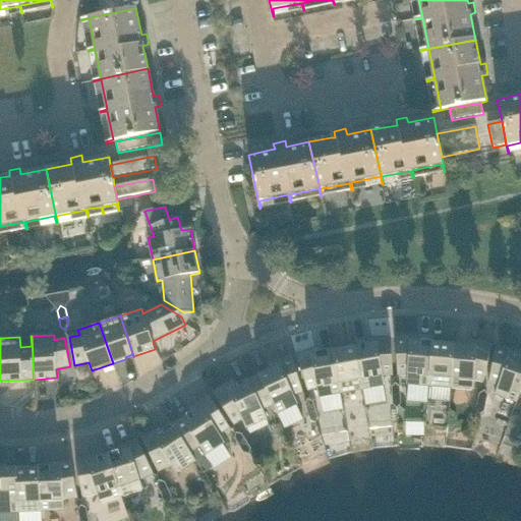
[(429,387),(432,343),(416,342),(416,336),(396,337),(398,375),(407,374),(407,385),(429,387)]
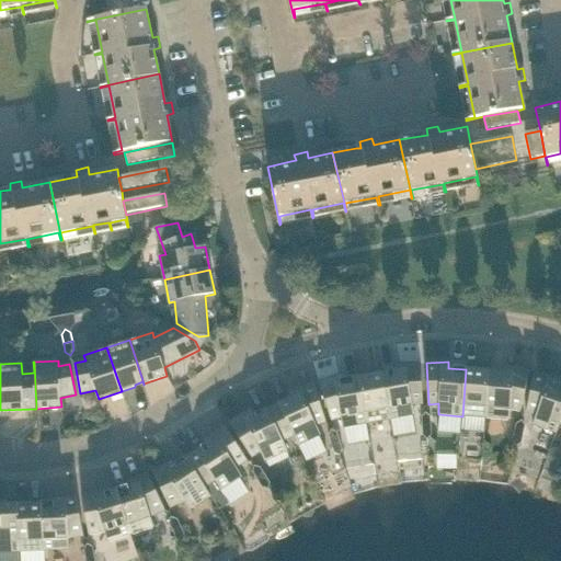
[(423,404),(421,363),(399,364),(400,370),(382,374),(390,420),(414,415),(413,405),(423,404)]
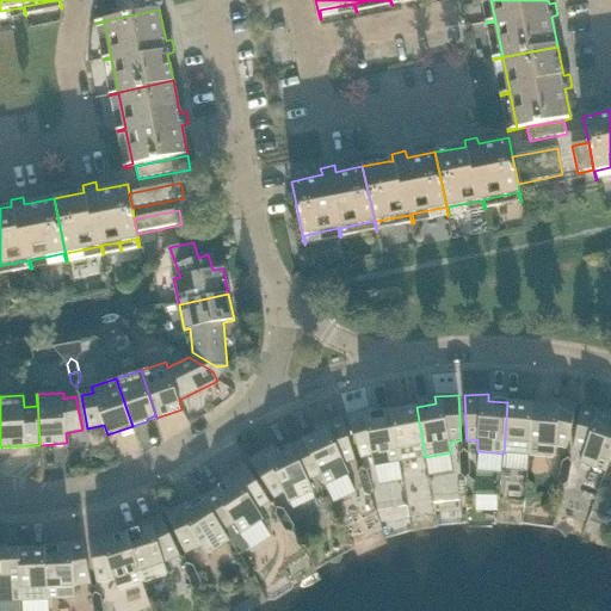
[(568,449),(578,405),(554,400),(553,406),(534,405),(529,455),(555,457),(556,446),(568,449)]
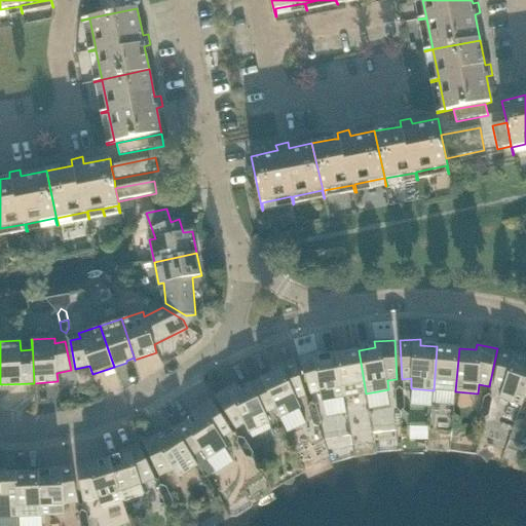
[(459,348),(451,347),(437,346),(434,390),(455,391),(459,348)]
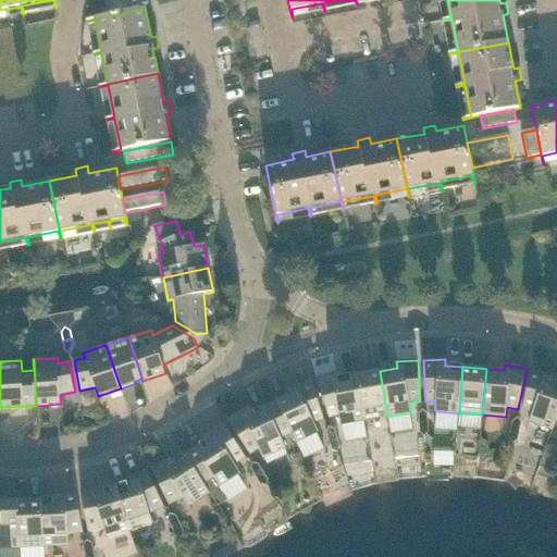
[(556,415),(556,382),(551,381),(553,374),(531,370),(522,410),(532,412),(529,422),(552,430),(556,415)]
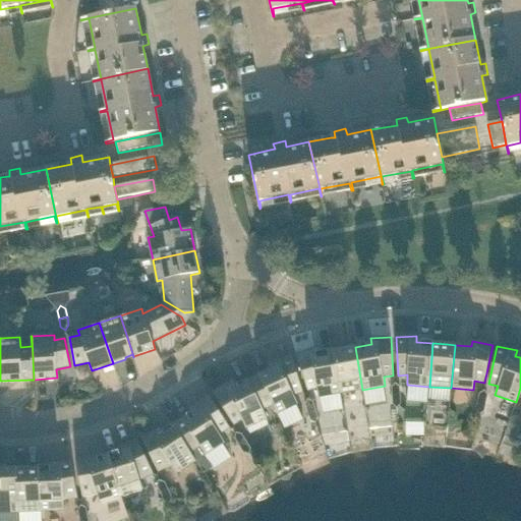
[(341,394),(362,390),(355,347),(333,351),(341,394)]
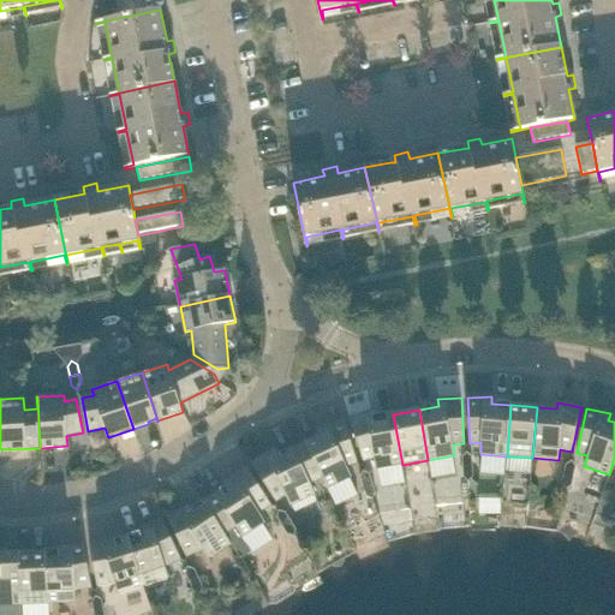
[(374,418),(372,411),(350,418),(364,461),(375,458),(376,470),(402,465),(393,415),(374,418)]
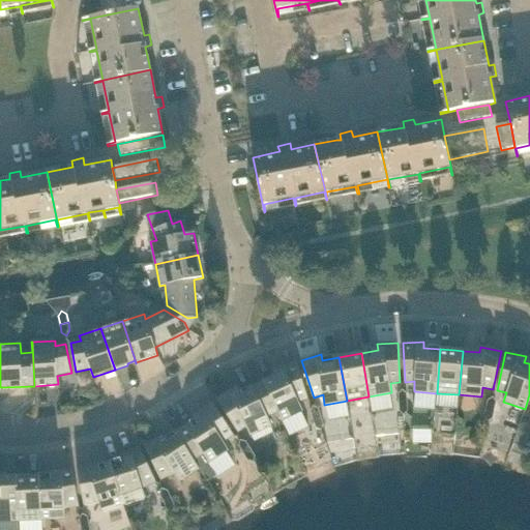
[(283,421),(303,411),(299,403),(308,400),(296,362),(276,369),(278,374),(264,381),(283,421)]
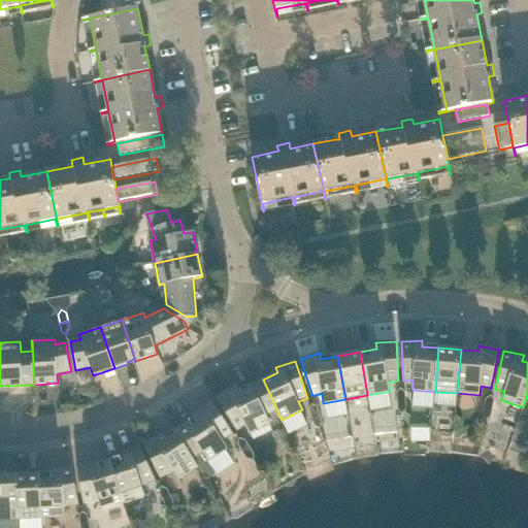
[(282,420),(263,380),(236,392),(234,387),(216,398),(237,431),(245,426),(250,434),(271,425),(267,416),(276,410),(281,420),(282,420)]
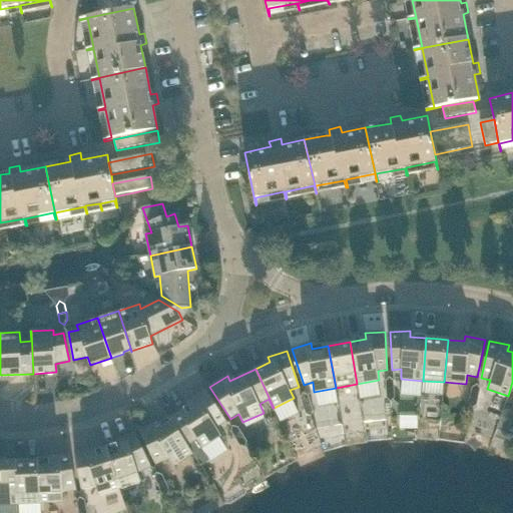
[(387,390),(395,390),(394,382),(390,378),(386,382),(387,390)]
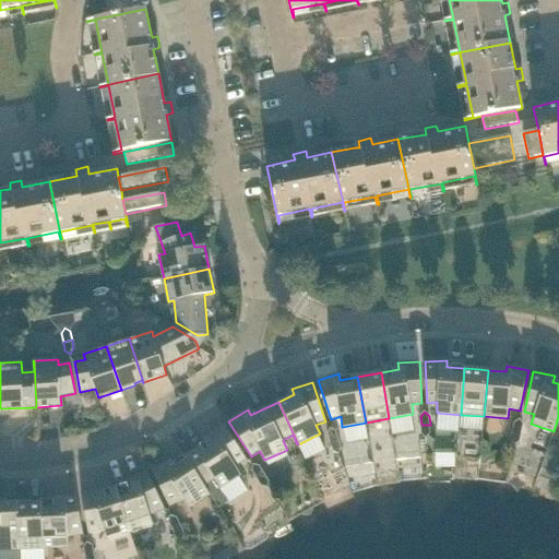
[(513,431),(522,433),(523,425),(520,419),(514,423),(513,431)]
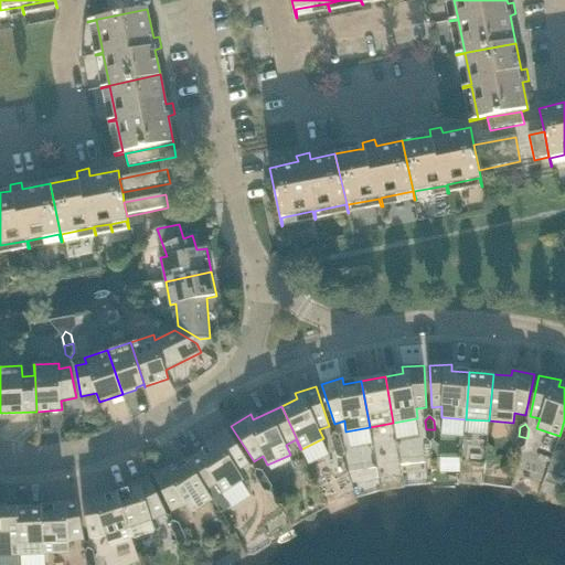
[(223,494),(244,480),(238,471),(249,465),(226,429),(210,440),(213,445),(187,461),(212,501),(213,500),(208,491),(216,486),(223,494)]
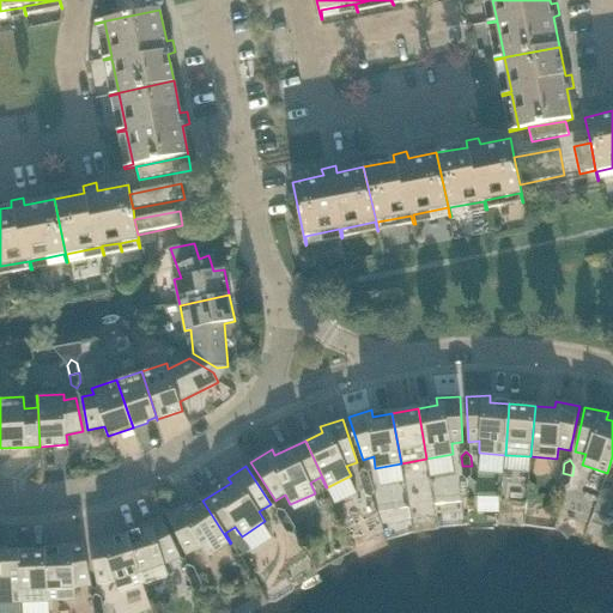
[(472,466),(462,466),(462,475),(467,480),(472,475),(472,466)]
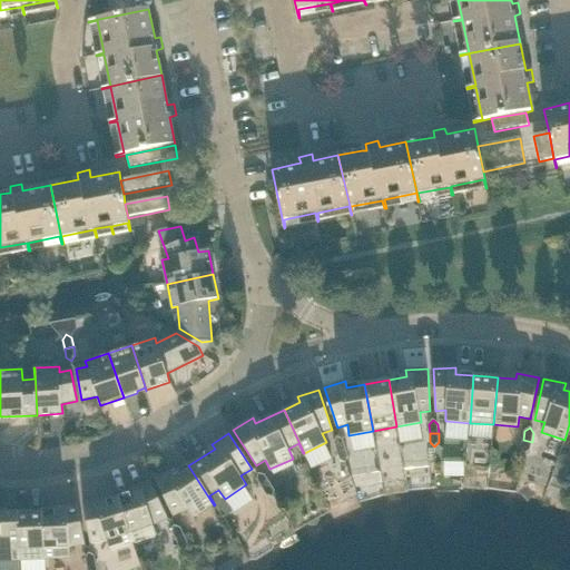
[(337,451),(345,449),(343,440),(337,438),(334,443),(337,451)]
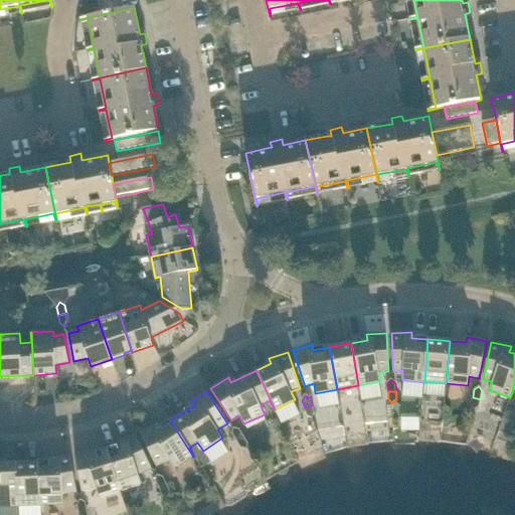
[(479,407),(481,399),(473,397),(471,405),(474,410),(479,407)]
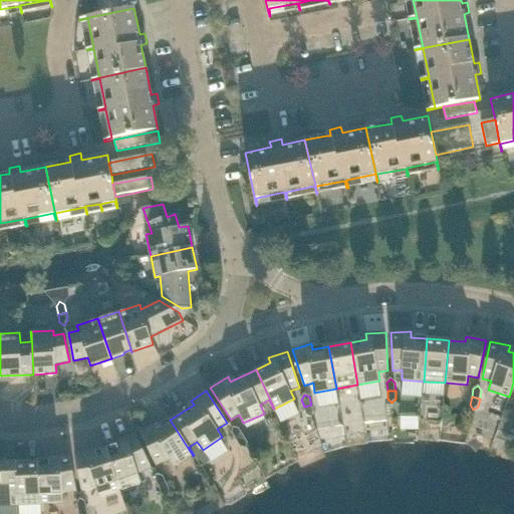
[(311,405),(304,407),(306,415),(311,418),(314,413),(311,405)]
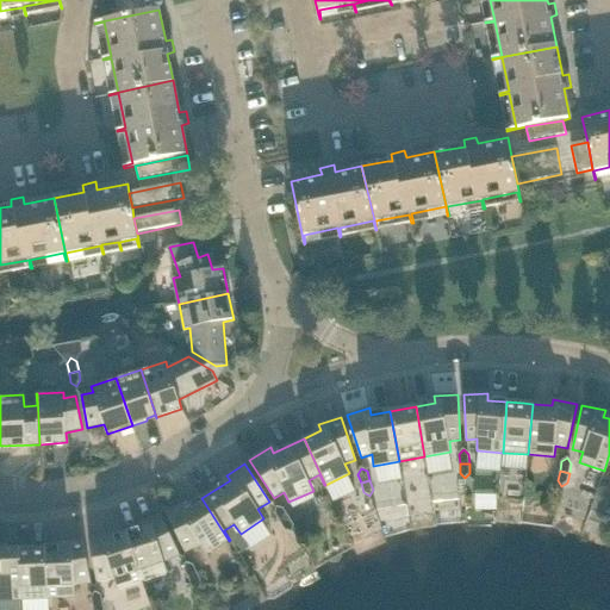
[(229,541),(201,498),(185,509),(182,504),(166,512),(185,553),(200,546),(207,555),(229,541)]
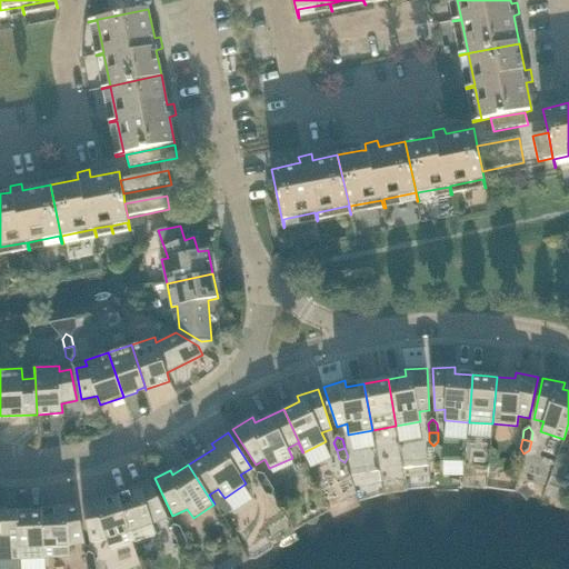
[(261,487),(269,482),(265,475),(258,473),(257,480),(261,487)]
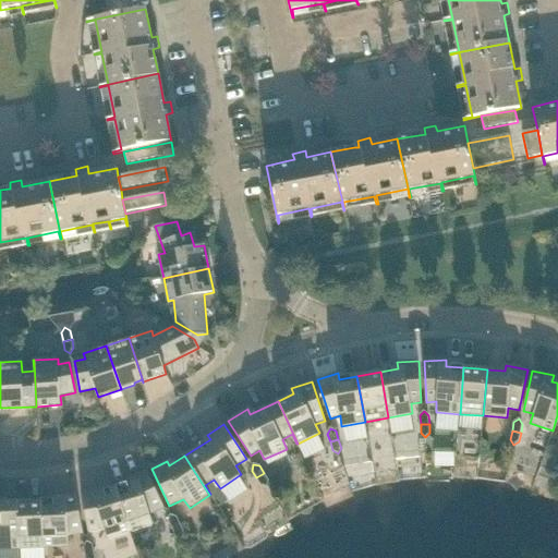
[(165,508),(147,471),(132,478),(133,483),(116,488),(130,532),(154,524),(150,514),(165,508)]
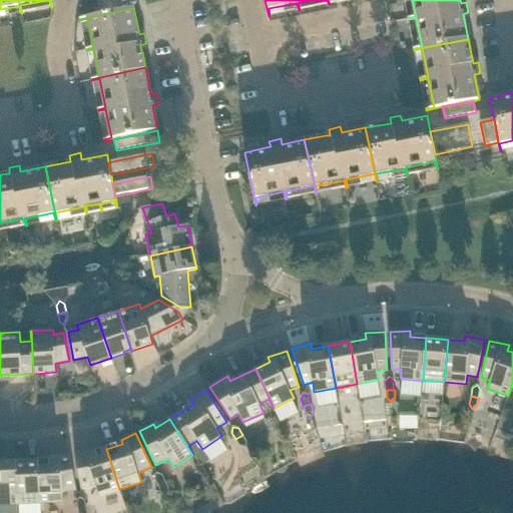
[(242,435),(235,439),(240,446),(245,447),(246,442),(242,435)]
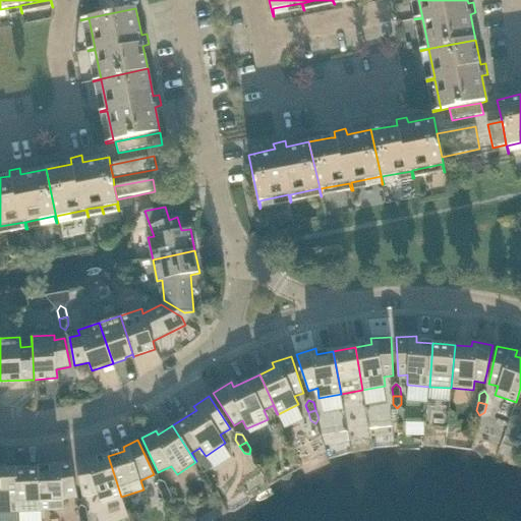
[(121,497),(108,456),(93,461),(92,457),(75,459),(82,497),(98,495),(100,504),(121,497)]
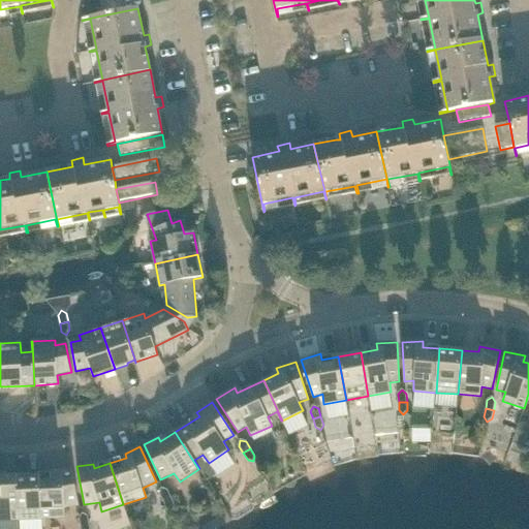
[(41,520),(65,518),(64,508),(80,505),(72,467),(57,470),(57,474),(39,475),(41,520)]
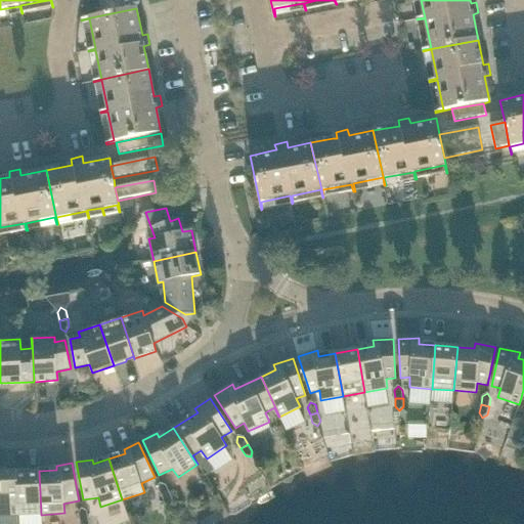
[(0,473),(0,469),(0,468),(0,516),(19,516),(17,472),(0,473)]
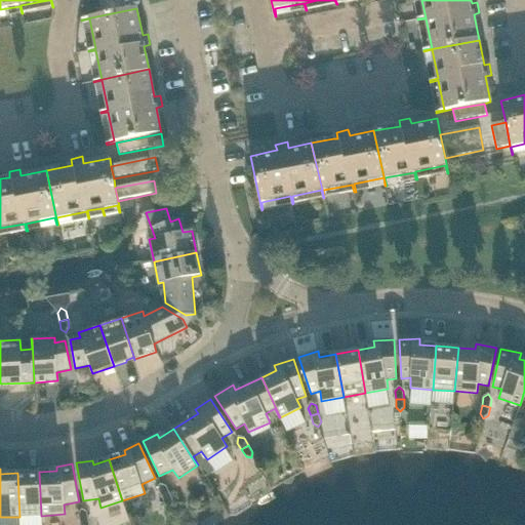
[(19,517),(41,516),(39,472),(17,473),(19,517)]
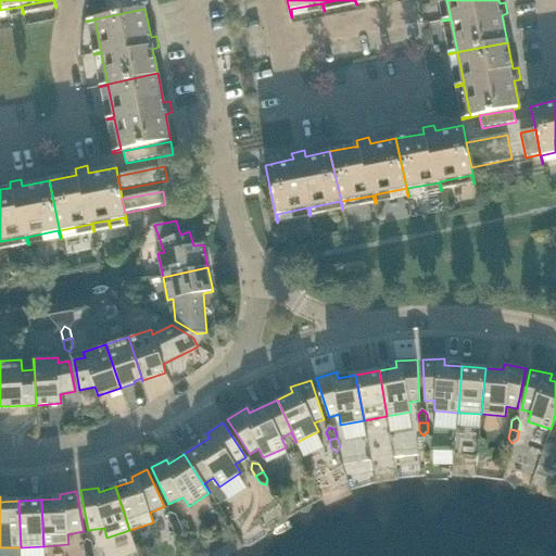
[(172,527),(179,523),(176,515),(169,513),(167,519),(172,527)]
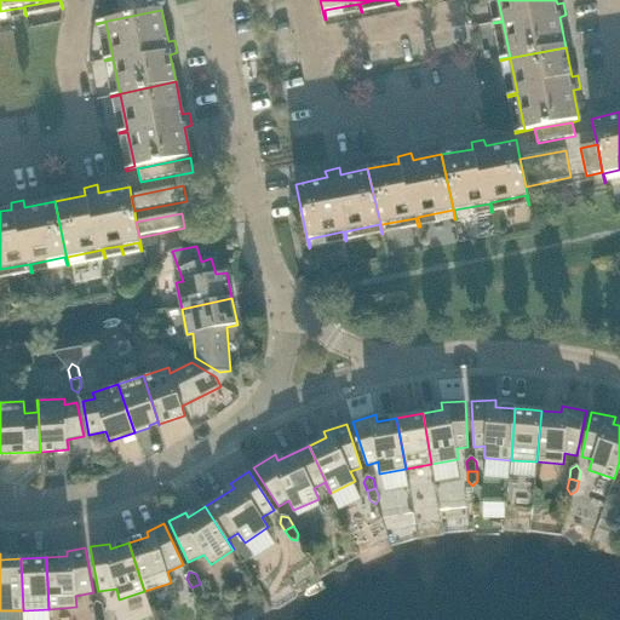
[(200,584),(191,587),(195,596),(202,598),(205,592),(200,584)]
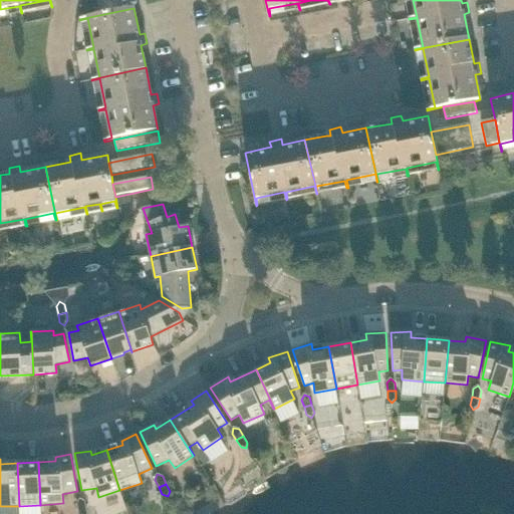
[(78,511),(87,510),(85,502),(80,499),(77,503),(78,511)]
